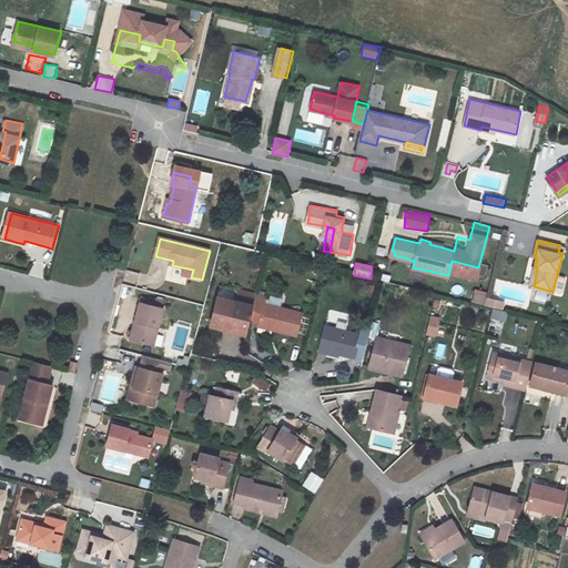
[(476,291),(474,301),(486,303),(487,296),(488,294),(476,291)]
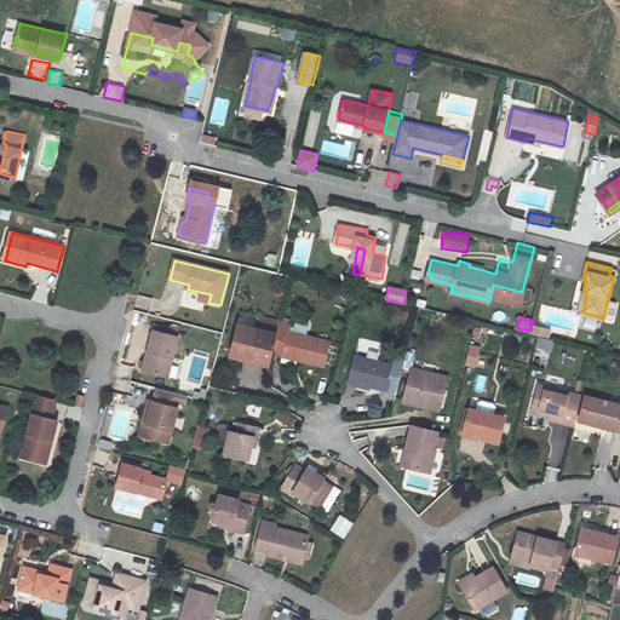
[(279,332),(274,352),(281,354),(280,359),(323,369),(331,340),(305,333),(292,331),(290,329),(291,323),(282,321),(279,332)]
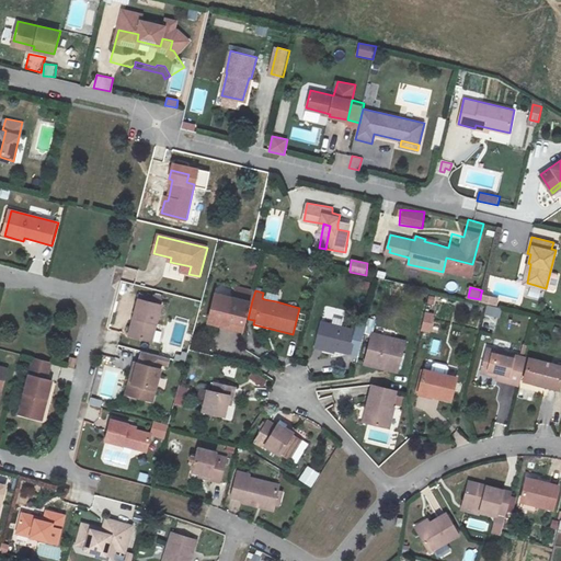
[(248,319),(252,300),(220,292),(213,324),(226,328),(227,325),(245,330),(248,319)]
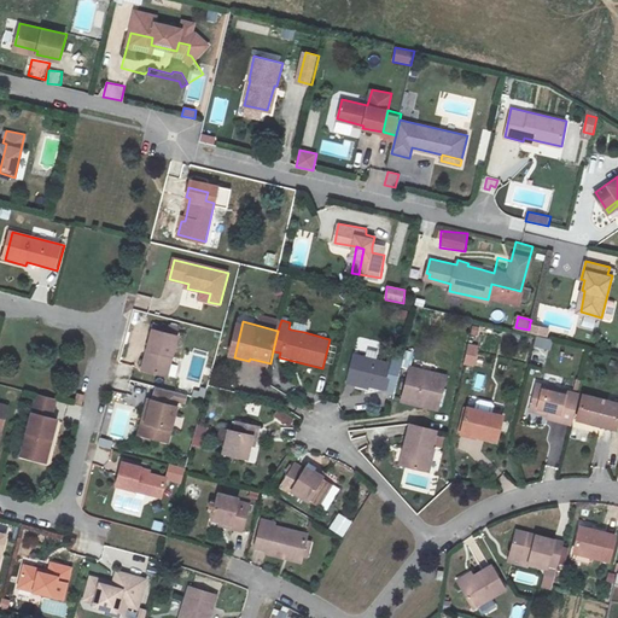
[(293,321),(291,330),(304,332),(307,325),(293,321)]
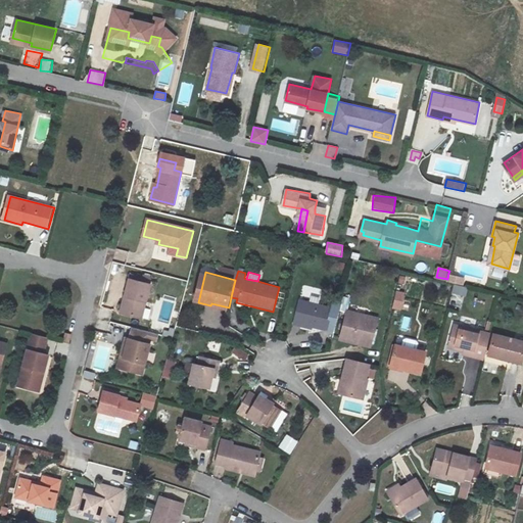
[(464,277),(448,273),(447,279),(456,281),(462,283),(464,277)]
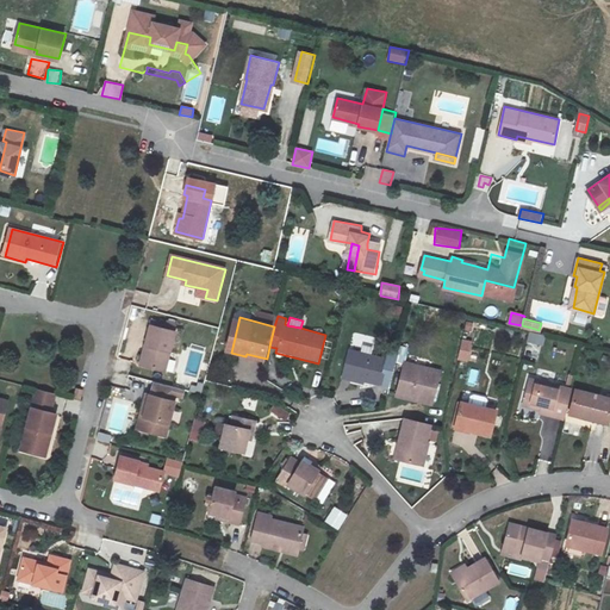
[(176,335),(179,327),(155,319),(153,329),(176,335)]
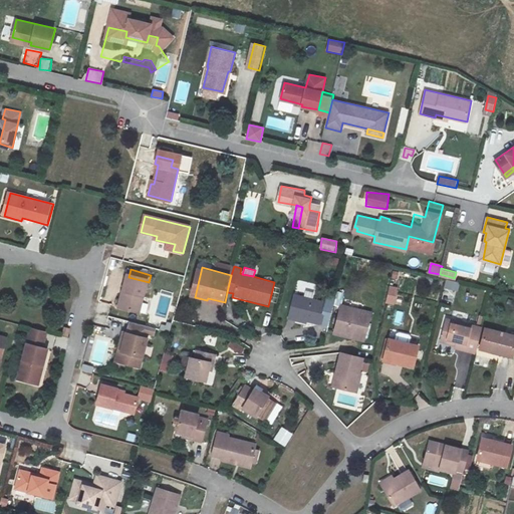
[(149,282),(129,277),(119,310),(140,315),(149,282)]
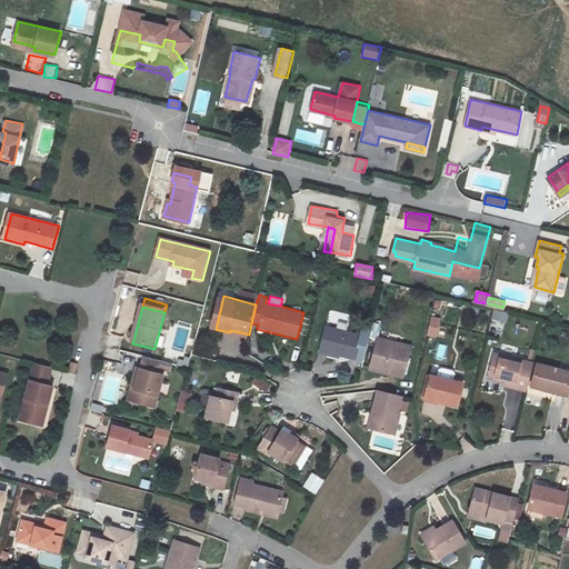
[(493,310),(491,320),(507,323),(508,313),(493,310)]
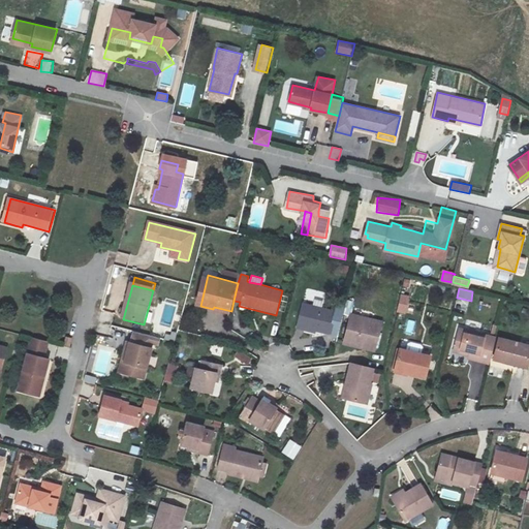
[(406,314),(409,296),(400,293),(396,312),(406,314)]
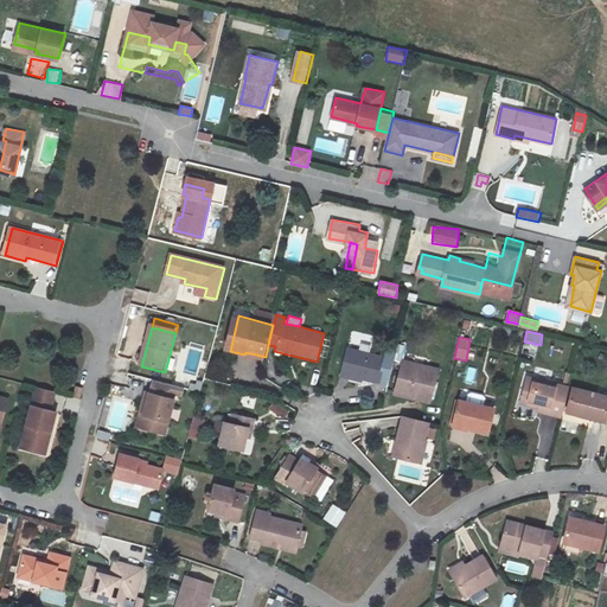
[(379,384),(387,356),(350,346),(343,377),(362,383),(363,379),(379,384)]
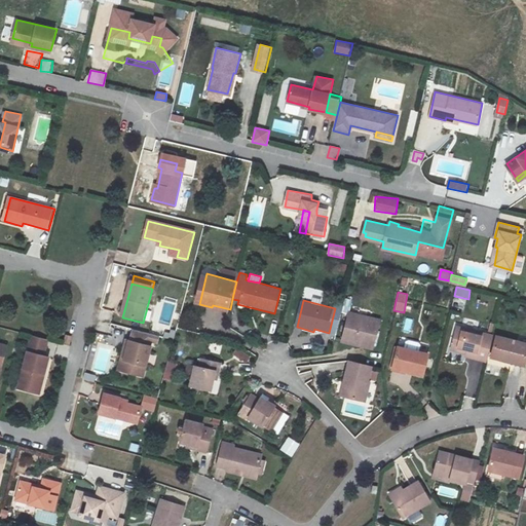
[(335,338),(360,344),(361,341),(374,344),(380,318),(342,309),(335,338)]
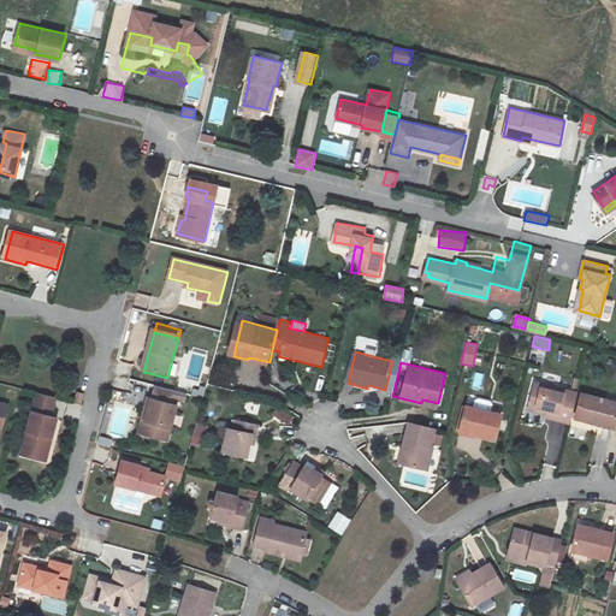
[(535,380),(529,406),(549,412),(548,415),(570,421),(578,391),(535,380)]
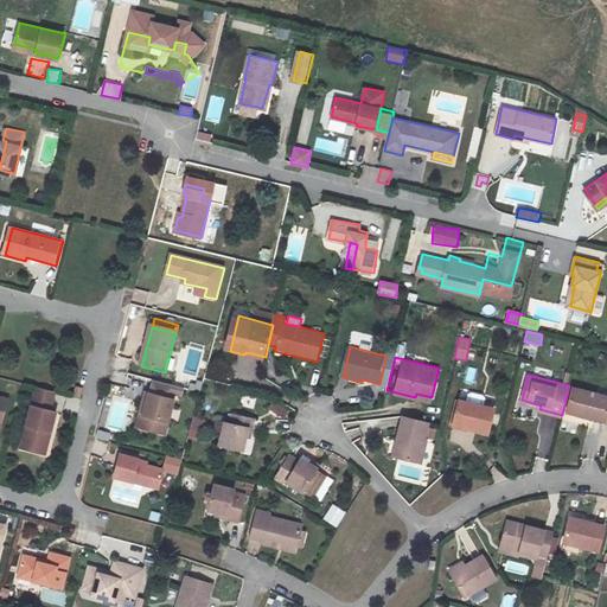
[(144,432),(166,436),(174,402),(170,401),(173,388),(154,383),(152,396),(149,396),(146,410),(149,411),(144,432)]
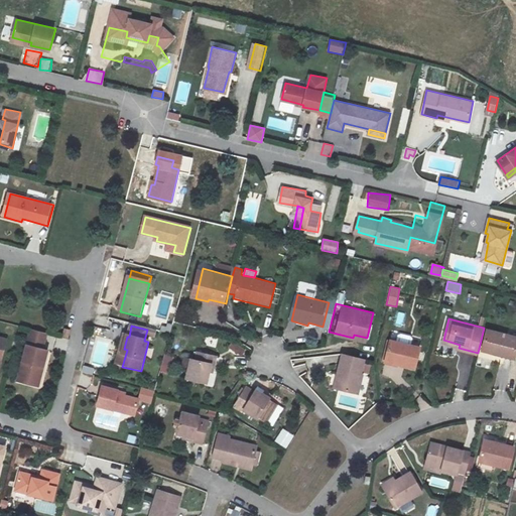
[(515,361),(515,356),(515,335),(489,329),(484,349),(499,353),(498,357),(515,361)]
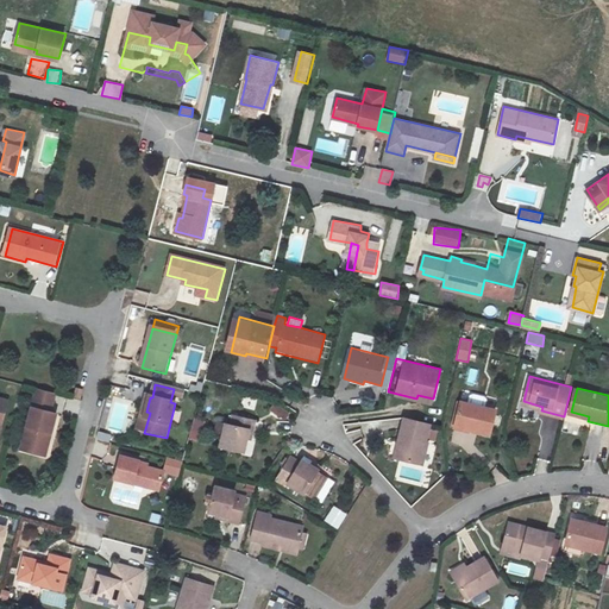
[(184,393),(174,389),(170,402),(175,403),(176,399),(183,400),(184,393)]
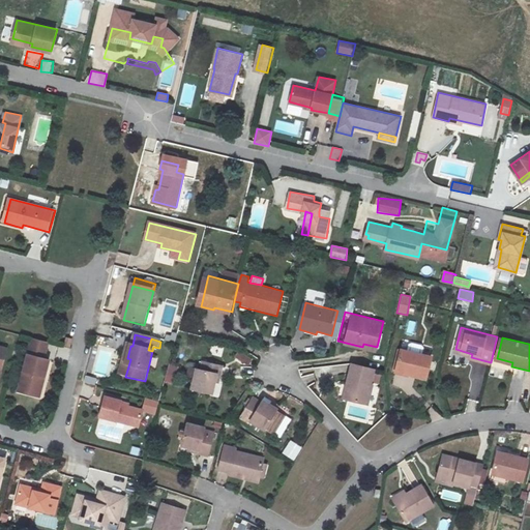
[(33,340),(29,356),(45,360),(50,344),(33,340)]
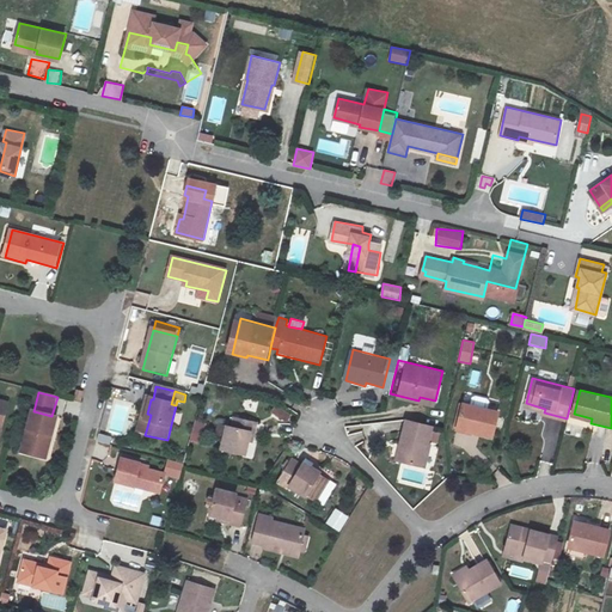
[(139,433),(145,435),(151,415),(147,414),(151,399),(148,398),(139,433)]
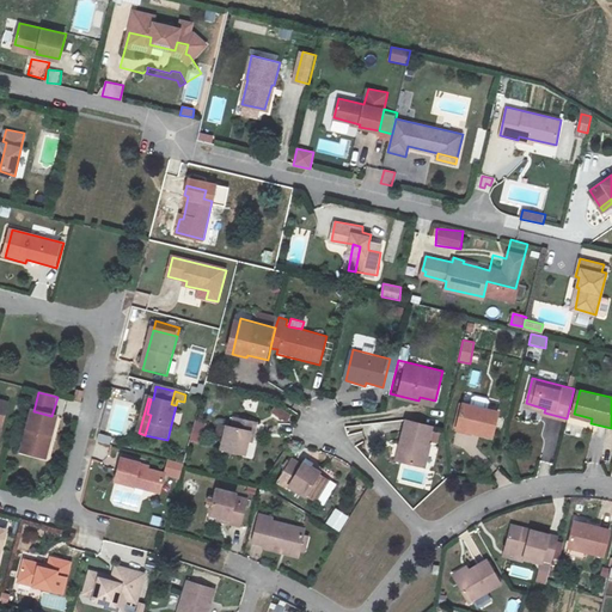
[(289,418),(295,410),(276,398),(271,407),(289,418)]
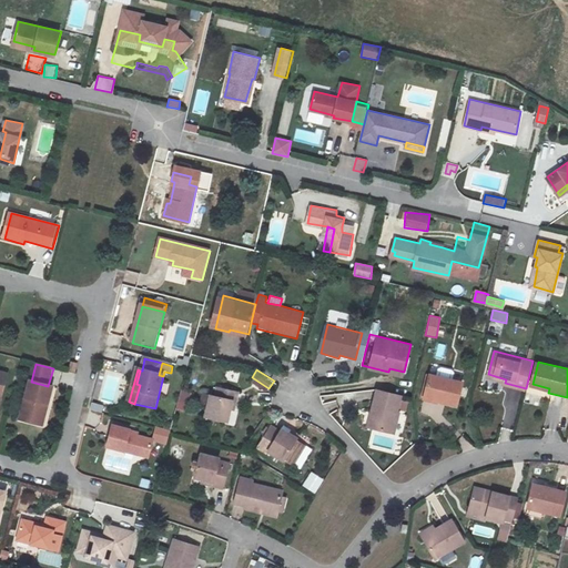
[(458,404),(463,382),(430,374),(426,395),(458,404)]
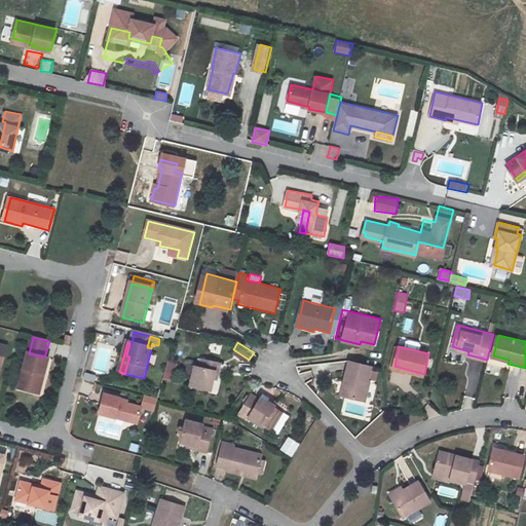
[(44,358),(29,353),(19,390),(40,396),(49,359),(44,358)]
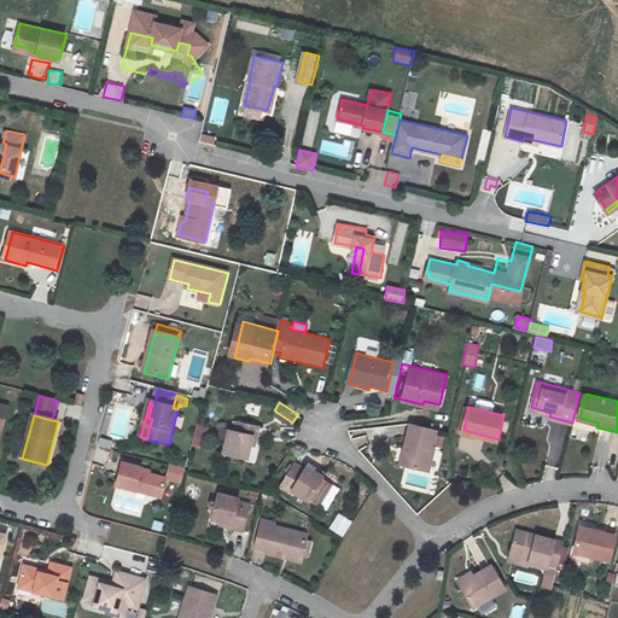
[(249,459),(251,445),(255,435),(260,436),(262,425),(239,419),(235,430),(232,429),(226,453),(249,459)]
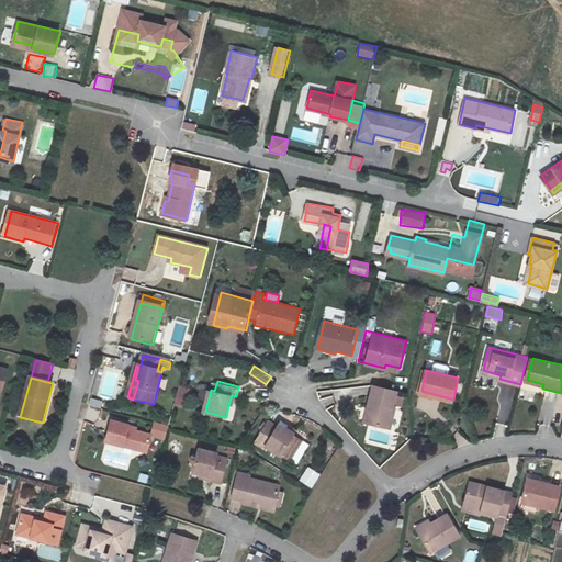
[(398,391),(374,385),(367,423),(390,428),(398,391)]
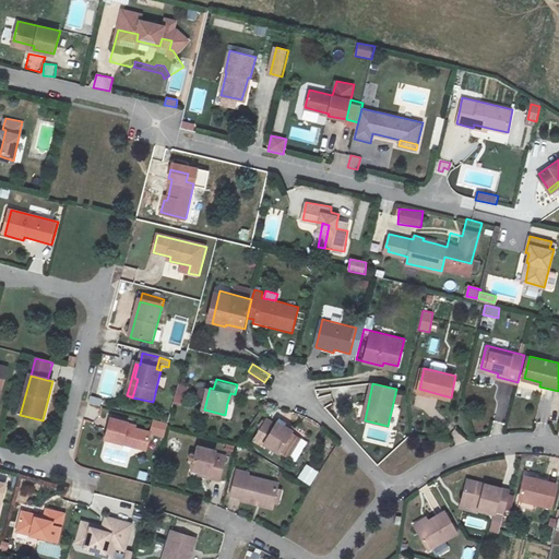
[(178,384),(174,402),(185,404),(189,387),(178,384)]
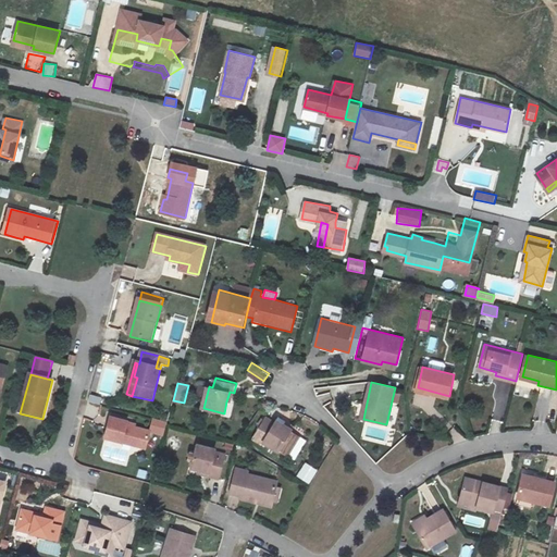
[(150,432),(150,431),(149,431),(134,426),(135,423),(110,417),(104,438),(146,449),(150,432)]
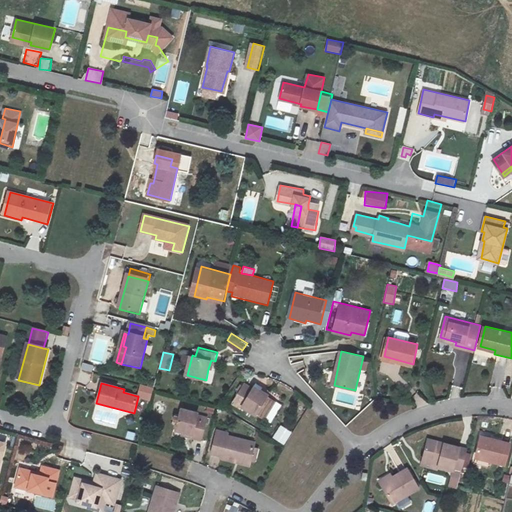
[(258,416),(269,395),(254,386),(252,389),(244,384),(237,398),(244,402),(242,406),(258,416)]
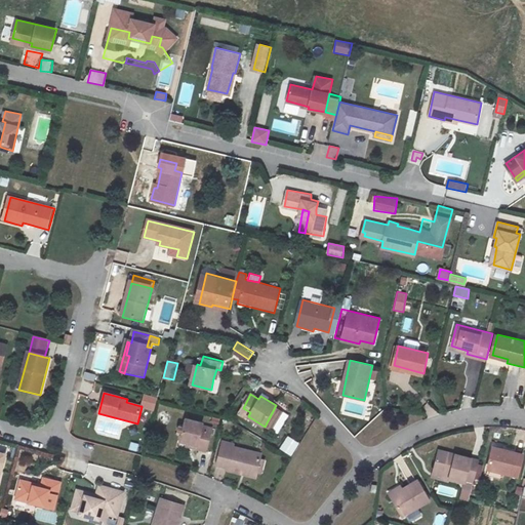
[(142,406),(142,407),(153,411),(157,398),(144,395),(140,406),(142,406)]
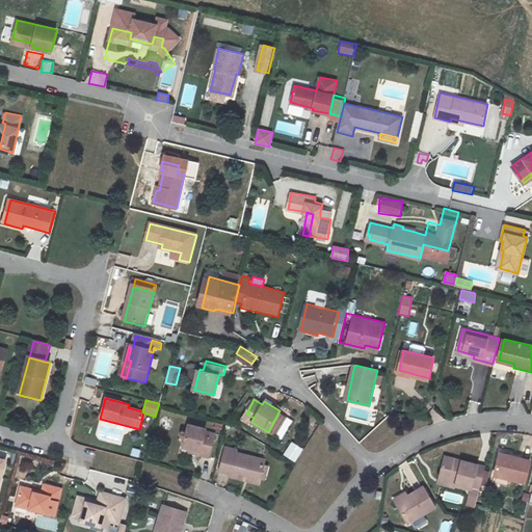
[(198,452),(197,455),(209,458),(215,435),(205,432),(206,430),(188,425),(183,448),(188,450),(198,452)]
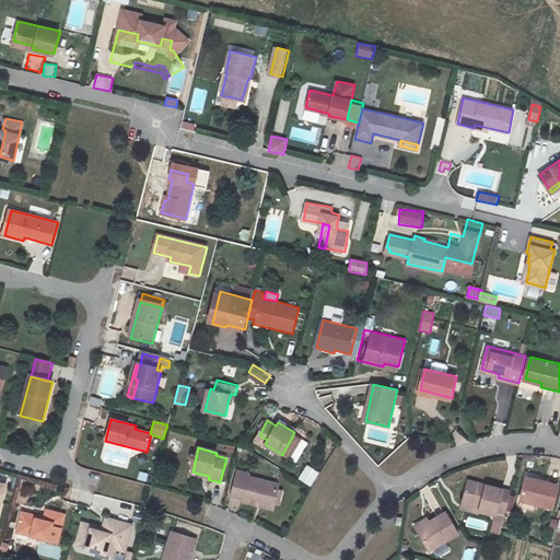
[(298,479),(311,488),(321,473),(306,465),(298,479)]
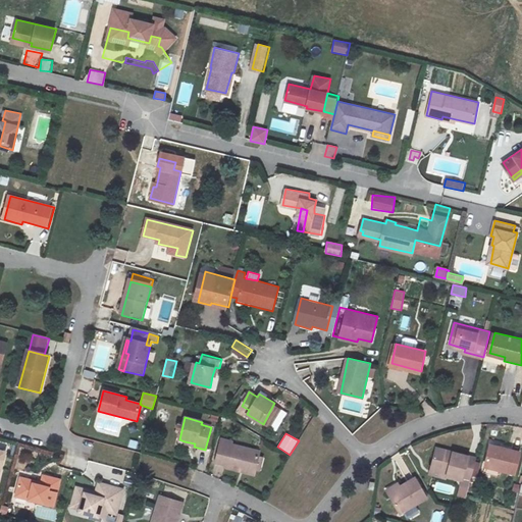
[(252,477),(254,473),(257,460),(258,453),(232,445),(232,442),(221,439),(215,465),(224,468),(224,470),(252,477)]
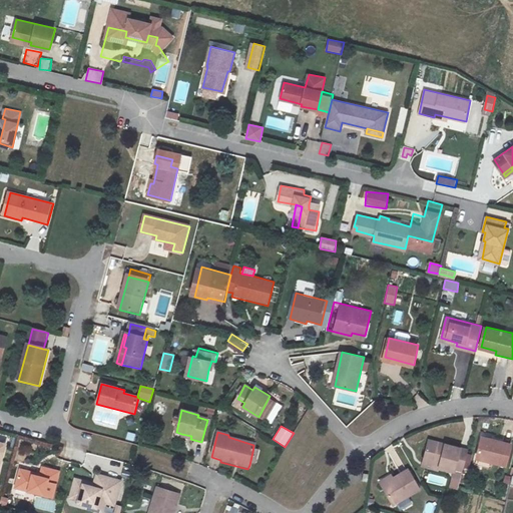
[(428,439),(424,456),(440,460),(439,465),(438,466),(454,470),(455,467),(463,469),(468,449),(428,439)]
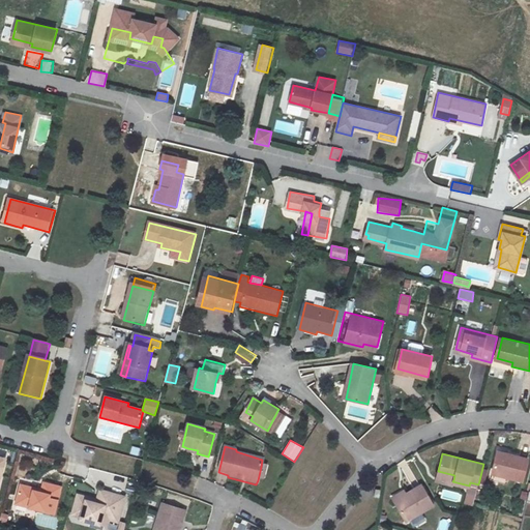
[(497,453),(491,475),(521,483),(526,462),(497,453)]
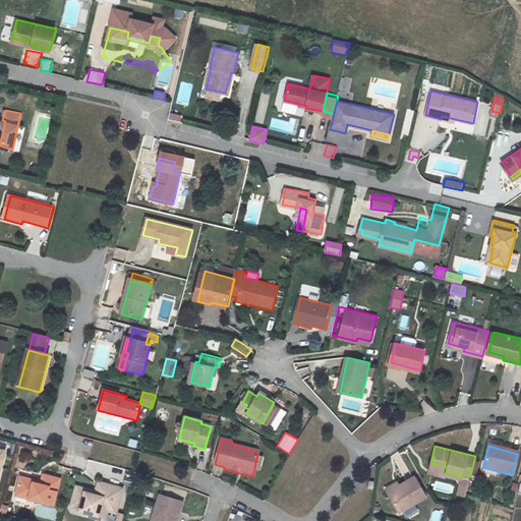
[(447,467),(430,463),(429,467),(446,472),(447,467)]
